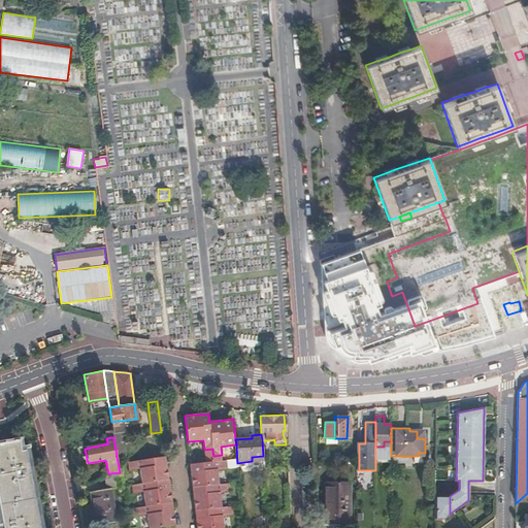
[(0,525),(0,527),(38,527),(25,450),(20,451),(18,441),(0,443),(0,525)]
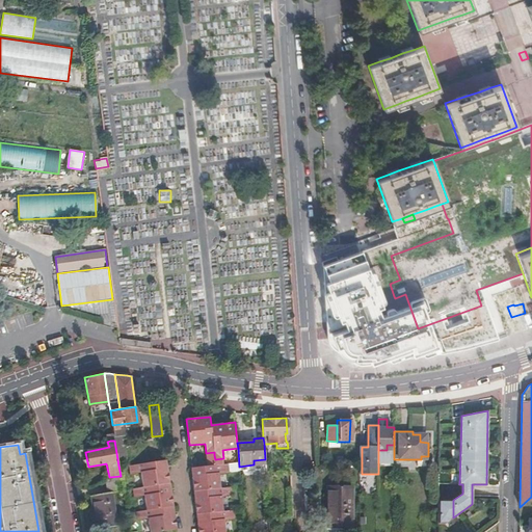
[(421,459),(419,459),(419,467),(428,467),(428,456),(421,456),(421,459)]
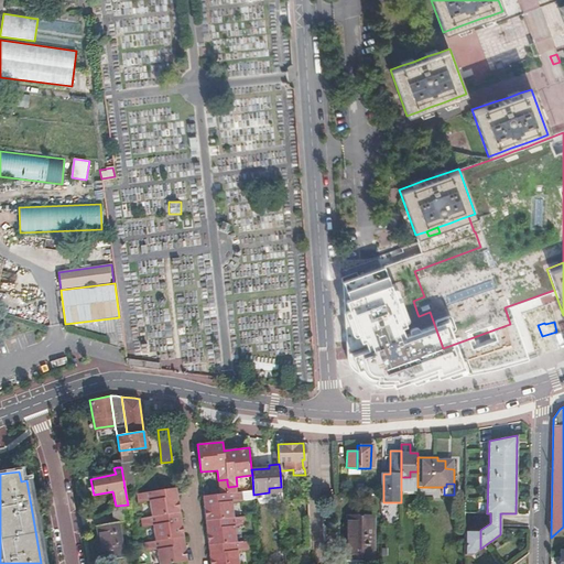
[(187,559),(177,489),(140,492),(141,501),(150,500),(152,516),(144,517),(145,527),(153,525),(155,540),(148,541),(149,551),(156,550),(159,563),(187,559)]
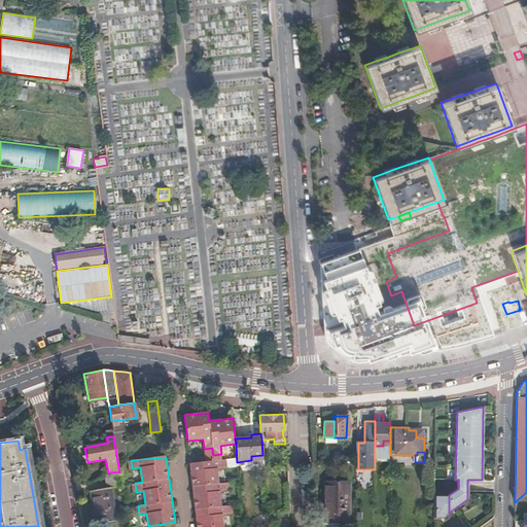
[(224,459),(221,460),(214,461),(190,463),(197,526),(224,526),(223,516),(222,506),(220,493),(219,484),(218,469),(225,468),(224,459)]
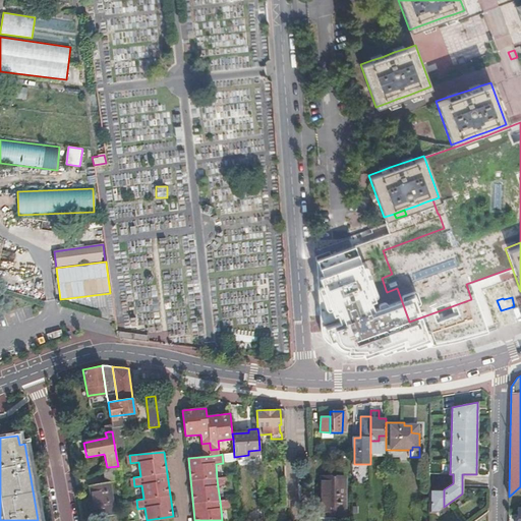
[(120,484),(119,476),(104,479),(105,487),(91,489),(96,520),(103,520),(116,519),(110,486),(120,484)]
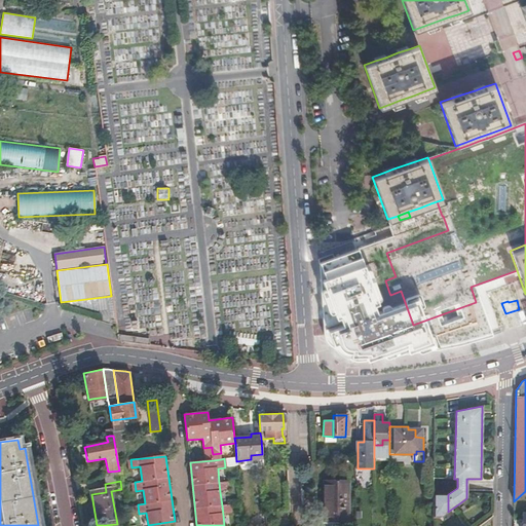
[(323,500),(323,521),(346,521),(346,482),(323,482),(323,500)]
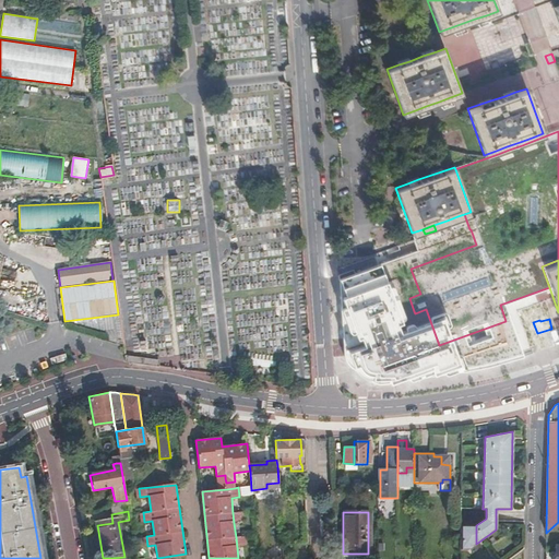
[(467,527),(466,551),(476,544),(476,525),(473,527),(467,527)]
